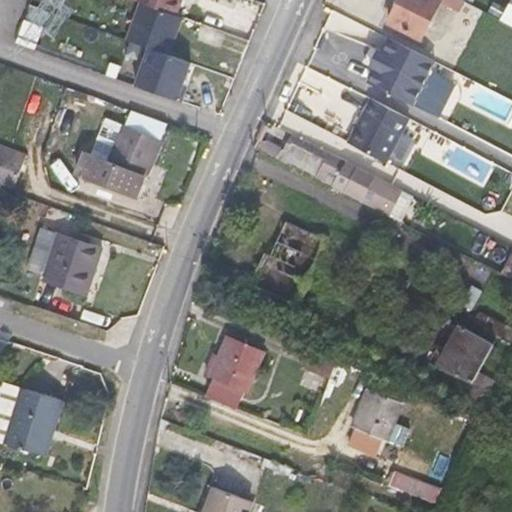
[(177,14),(182,0),(138,0),(142,1),(177,14)]
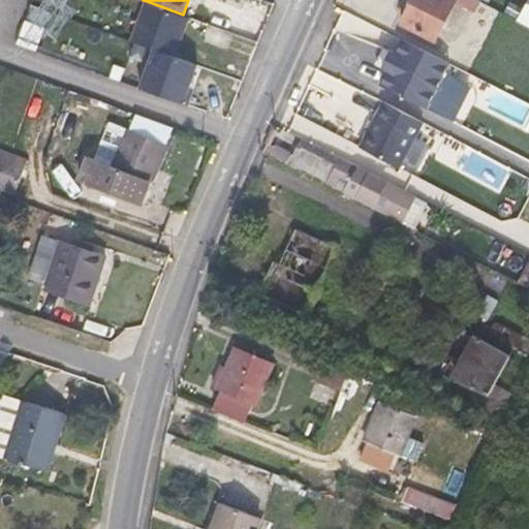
[(456,0),(412,0),(401,23),(436,40),(456,0)]
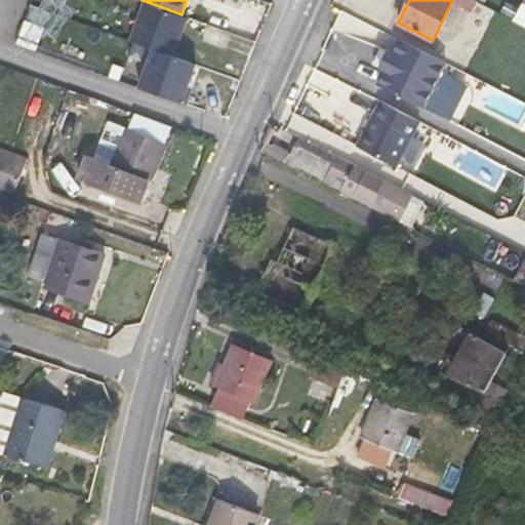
[(182,14),(146,1),(132,40),(154,48),(174,55),(188,16),(182,14)]
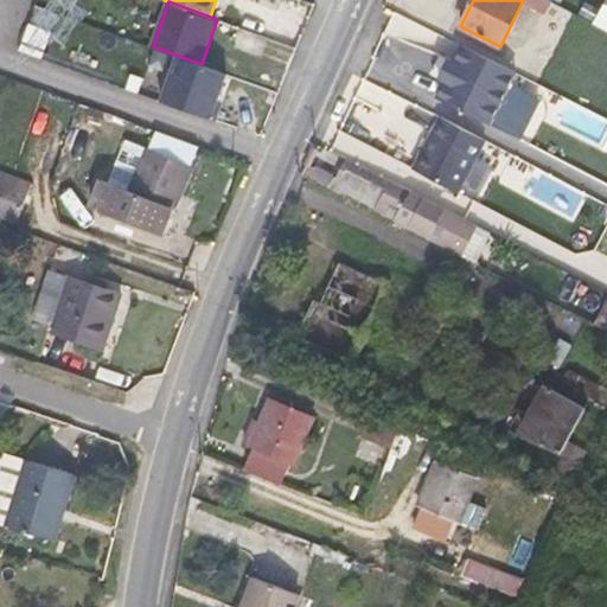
[(446,81),(438,97),(490,123),(516,71),(464,45),(455,61),(449,58),(440,77),(446,81)]
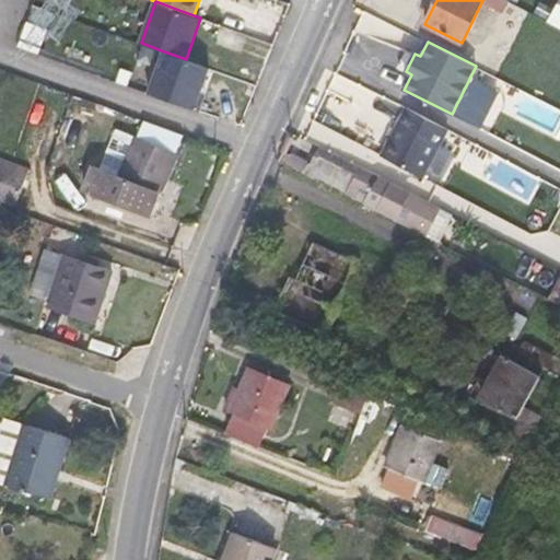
[(186,59),(164,51),(150,93),(200,111),(206,94),(201,92),(210,68),(186,59)]
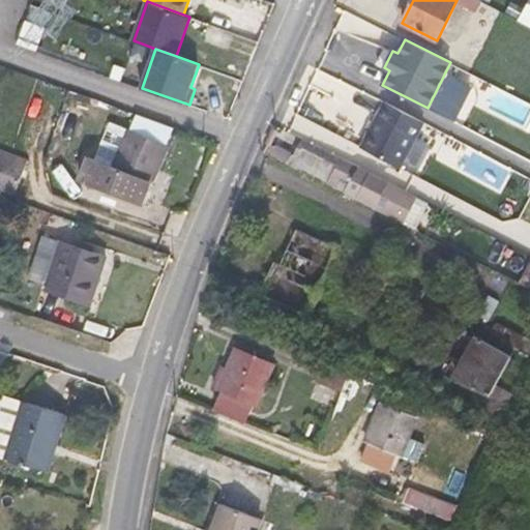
[(424,121),(385,101),(361,147),(401,167),(424,121)]
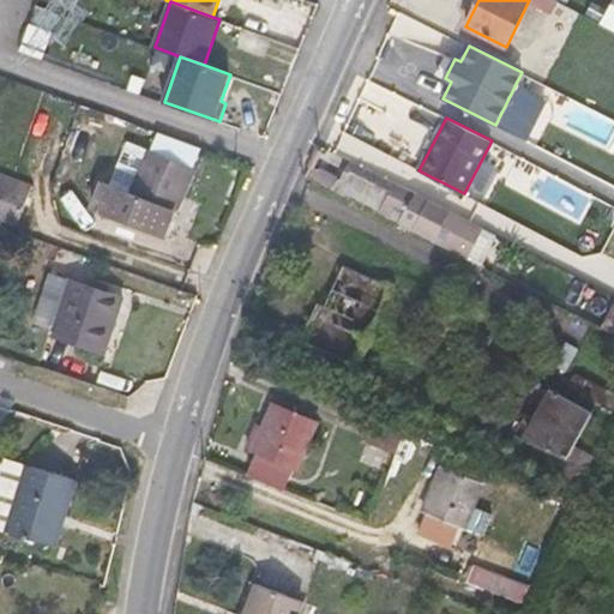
[(197,168),(148,150),(130,191),(103,180),(91,208),(166,234),(175,211),(179,212),(197,168)]
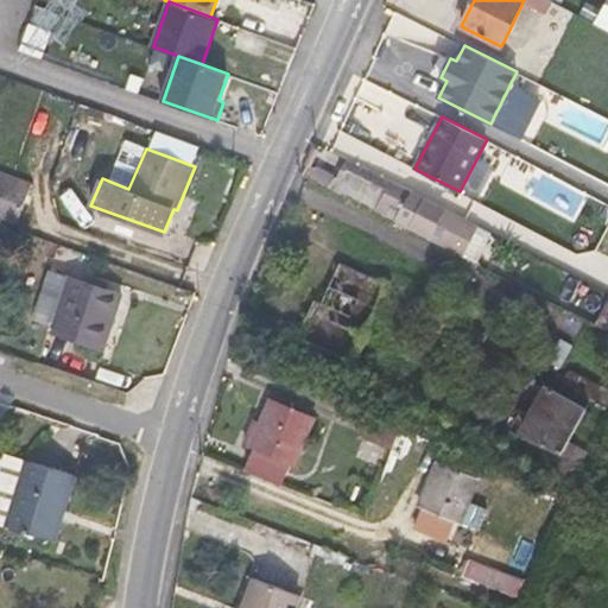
[(392,182),(349,159),(347,164),(390,185),(392,182)]
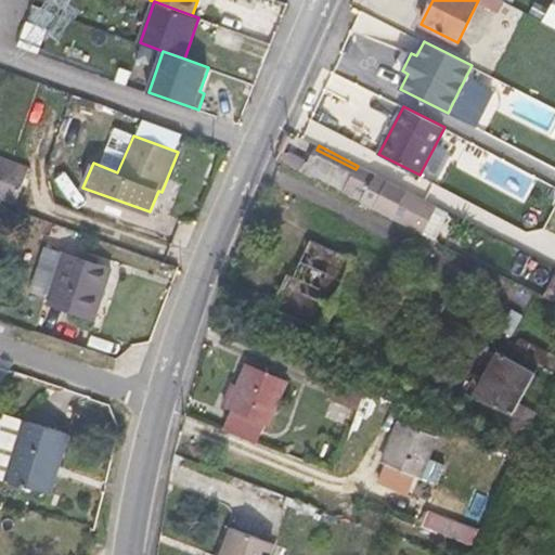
[(289,154),(283,151),(278,159),(311,178),(313,175),(369,203),(368,204),(374,207),(373,208),(415,230),(429,203),(358,166),(356,169),(317,150),(310,162),(291,152),(289,154)]
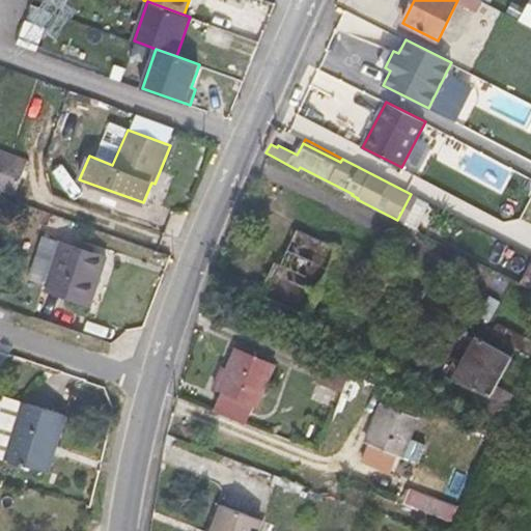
[(0,192),(15,198),(27,164),(0,154),(0,192)]
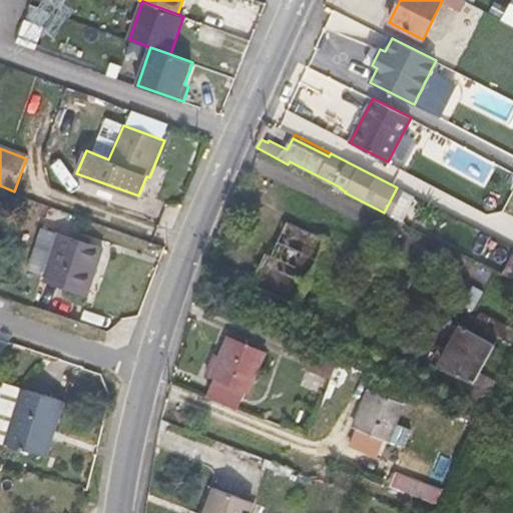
[(397,187),(384,212),(398,219),(410,194),(397,187)]
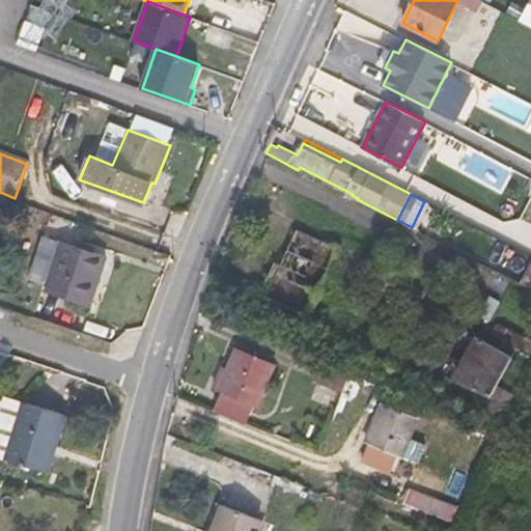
[(260,296),(311,317),(341,248),(295,228),(279,263),(276,261),(260,296)]
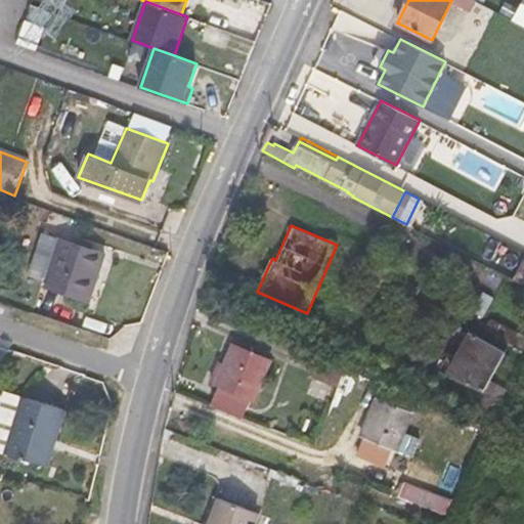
[(45,281),(60,237),(43,231),(29,276),(45,281)]
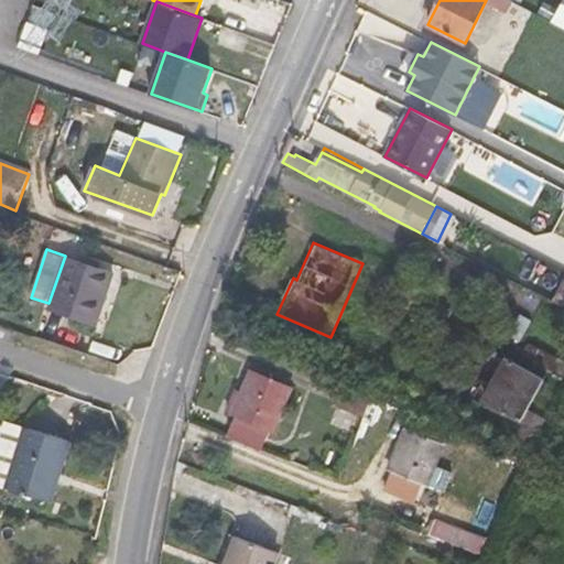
[(49,303),(98,321),(115,271),(65,256),(49,303)]
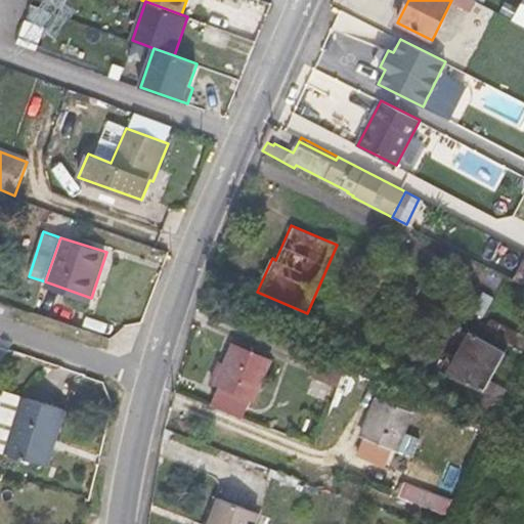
[(492,268),(514,279),(523,260),(523,252),(506,243),(500,255),(492,268)]
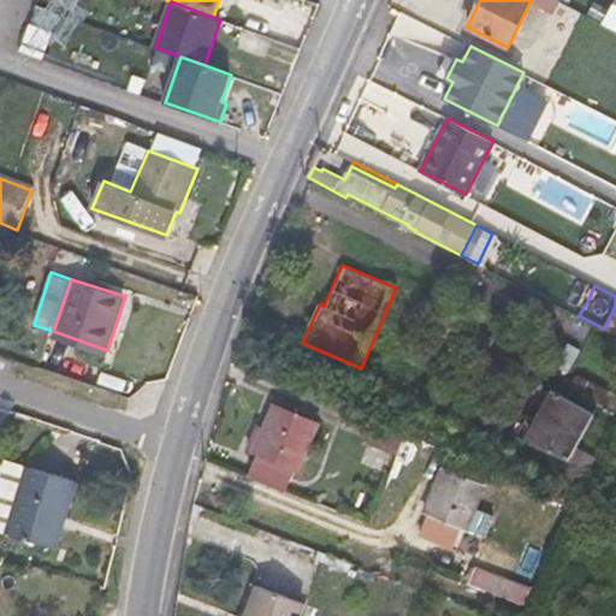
[(615,306),(604,329),(615,333),(615,306)]
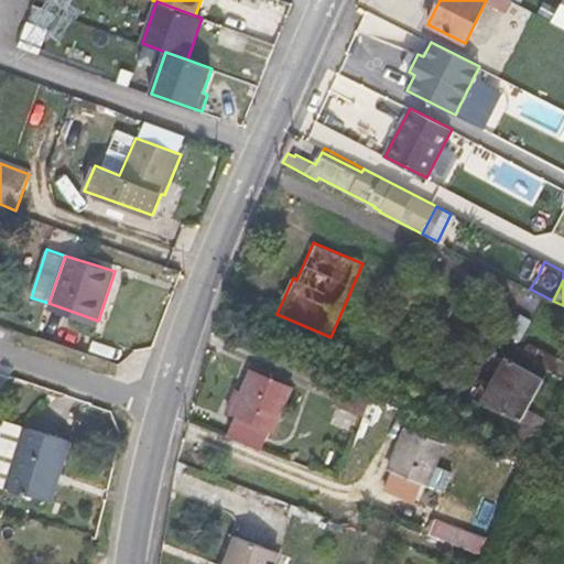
[(534,368),(540,358),(535,356),(539,347),(530,343),(521,360),(534,368)]
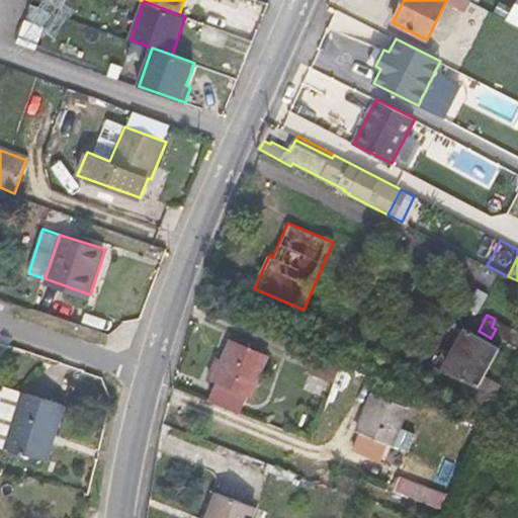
[(496,329),(508,335),(512,328),(495,319),(492,327),(496,329)]
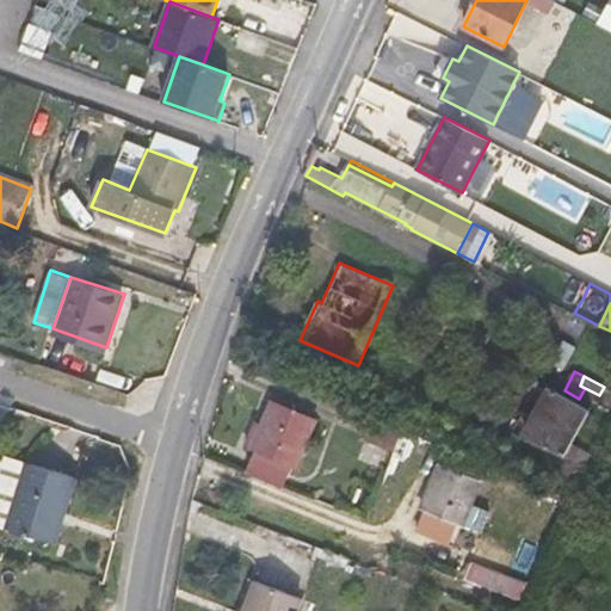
[(597,402),(610,408),(610,389),(604,387),(599,395),(597,402)]
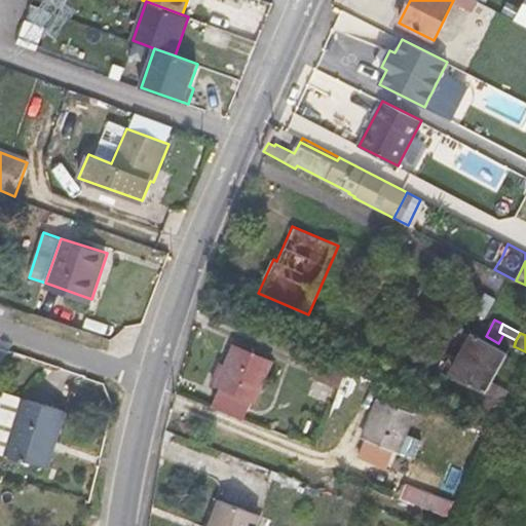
[(478,335),(454,378),(486,391),(504,400),(510,389),(494,381),(510,352),(478,335)]
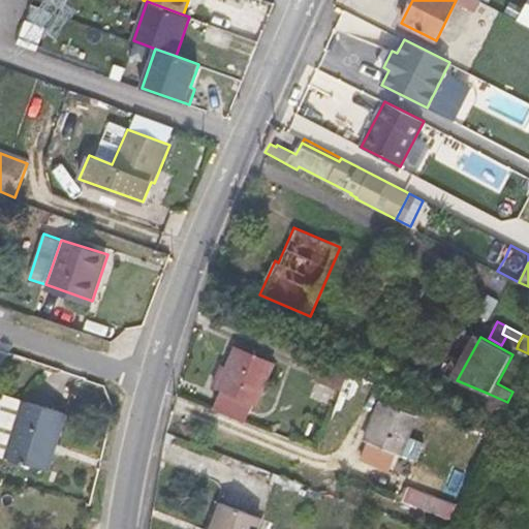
[(222,389),(214,408),(246,421),(253,403),(257,404),(275,364),(236,347),(218,387),(222,389)]
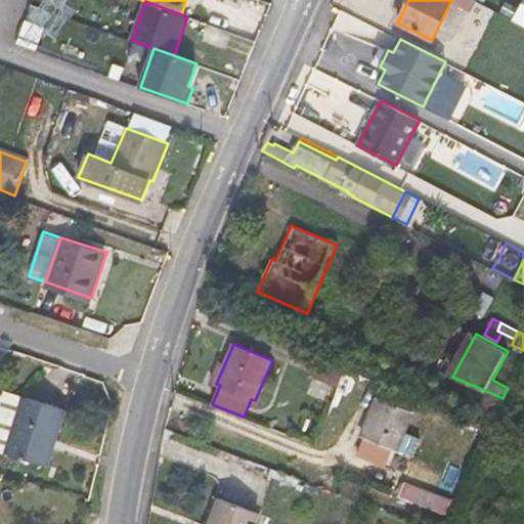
[(484,390),(470,425),(488,433),(503,398),(484,390)]
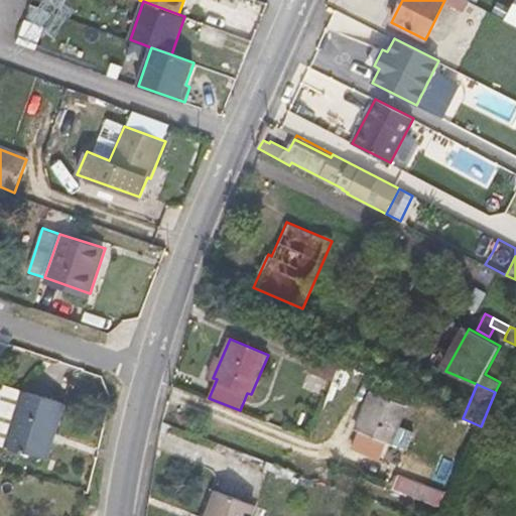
[(15,412),(22,390),(3,385),(0,394),(0,443),(8,446),(18,413),(15,412)]
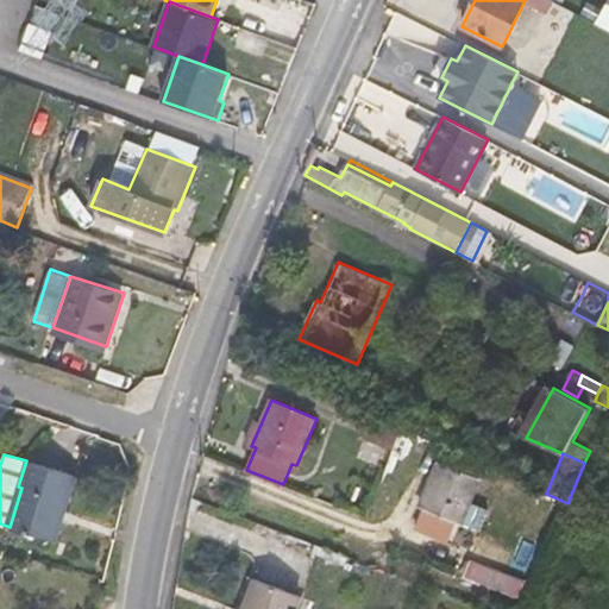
[(10,527),(56,542),(76,476),(26,460),(18,487),(22,488),(10,527)]
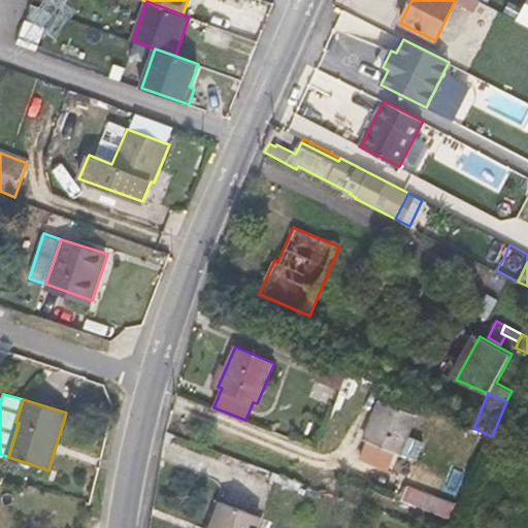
[(363,439),(371,442),(392,451),(401,454),(417,417),(380,400),(363,439)]
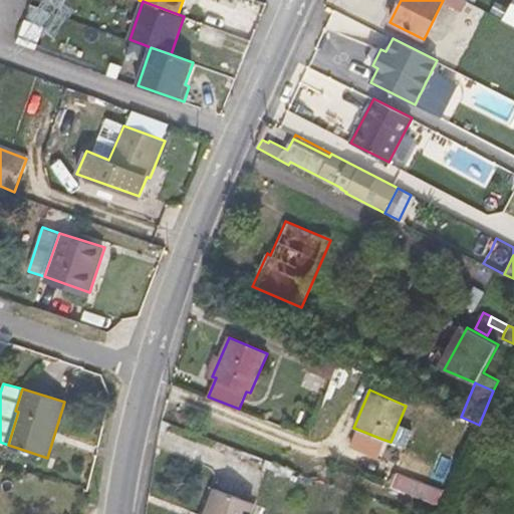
[(381,439),(361,431),(357,443),(376,451),(381,439)]
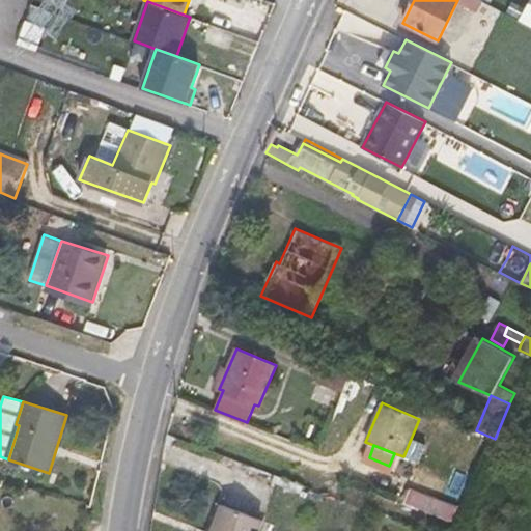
[(457,506),(412,487),(406,503),(452,521),(457,506)]
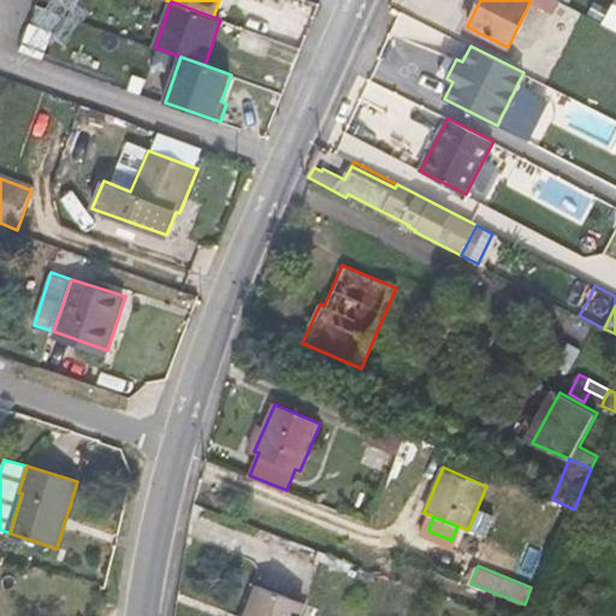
[(300,615),(304,604),(256,585),(244,615),(300,615)]
